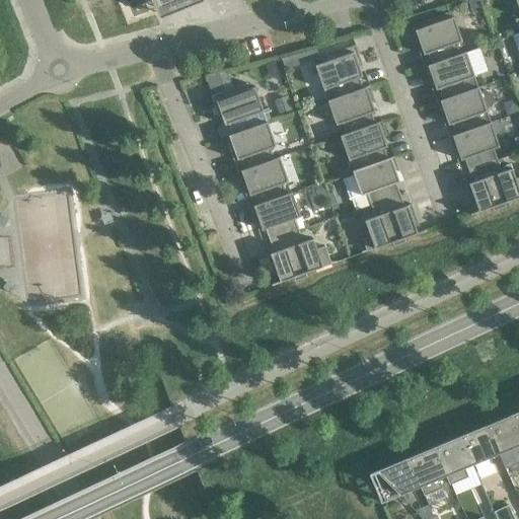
[(174,0),(155,8),(159,16),(200,0),(174,0)]
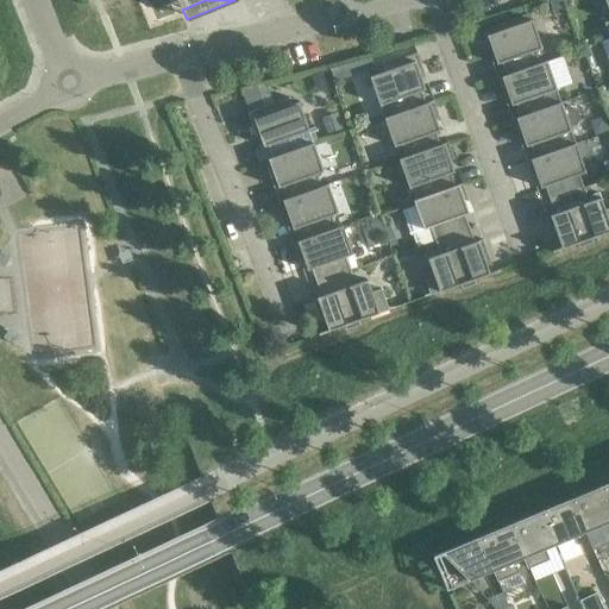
[(556,18),(569,13),(564,0),(560,0),(550,4),(556,18)]
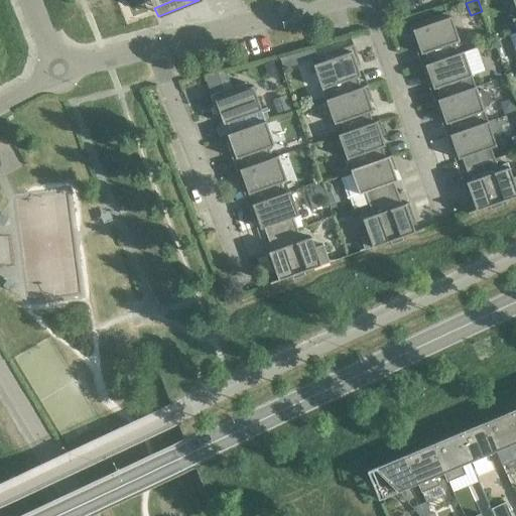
[(445,18),(443,12),(407,25),(414,45),(417,44),(421,54),(424,52),(428,63),(428,65),(458,54),(458,53),(454,42),(460,40),(450,16),(445,18)]
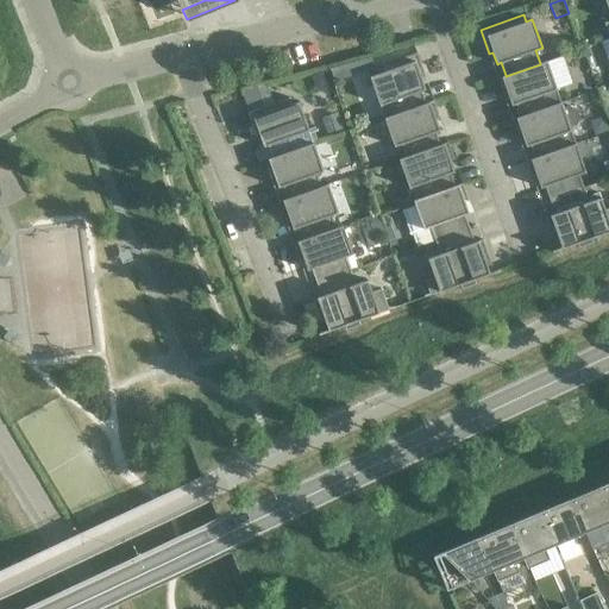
[(425,76),(416,52),(374,68),(376,74),(370,76),(380,105),(387,102),(391,115),(391,117),(426,105),(426,104),(421,90),(425,89),(421,77),(425,76)]
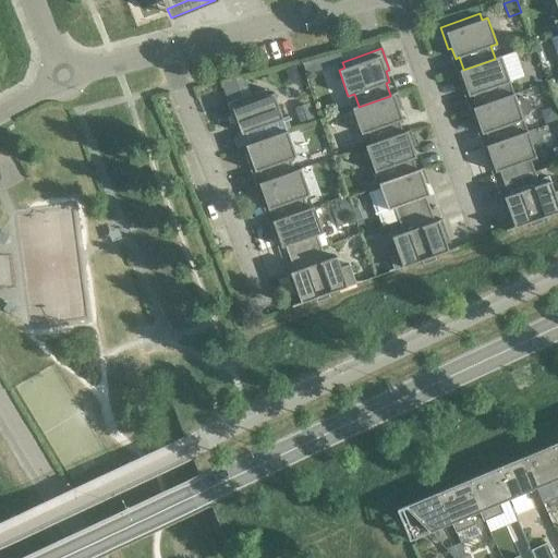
[(500,56),(495,58),(495,59),(463,70),(463,69),(456,71),(461,87),(465,86),(469,96),(472,95),(476,107),(476,108),(508,96),(508,95),(514,93),(500,56)]
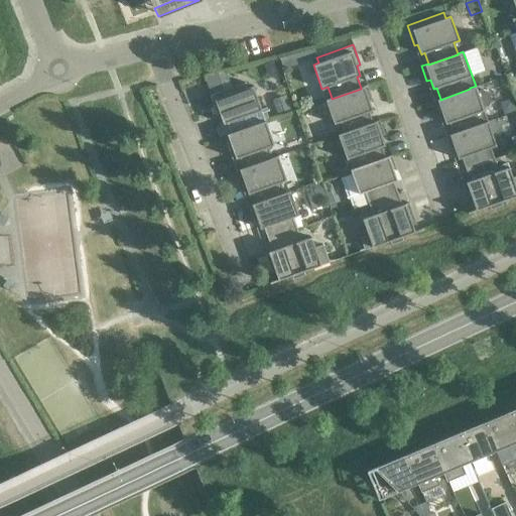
[(279,60),(282,71),(291,68),(288,57),(279,60)]
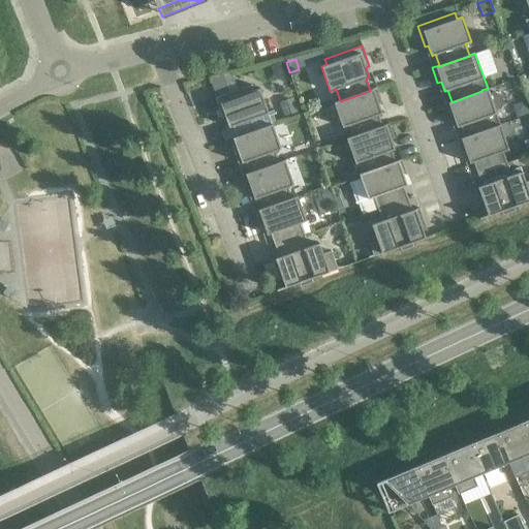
[(222,118),(225,117),(229,127),(232,126),(237,136),(237,137),(267,127),(267,126),(272,124),(259,88),(253,90),(251,85),(215,97),(222,118)]
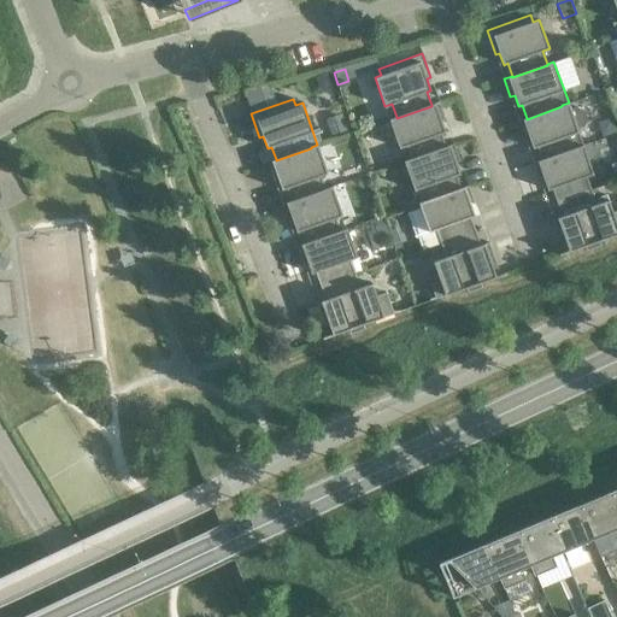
[(439,101),(432,105),(432,106),(397,118),(397,117),(389,119),(400,148),(406,146),(411,159),(411,160),(446,147),(446,146),(441,134),(446,133),(441,121),(446,119),(439,101)]
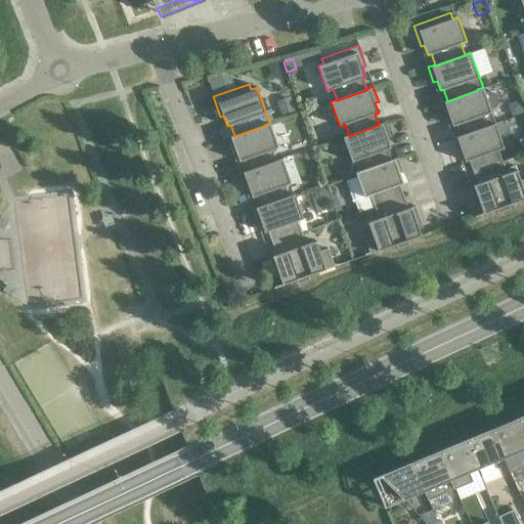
[(485,93),(483,87),(477,89),(477,90),(447,101),(447,100),(440,102),(445,117),(449,116),(452,126),(456,125),(460,135),(461,136),(490,126),(489,125),(495,123),(490,108),(496,106),(498,101),(495,93),(490,91),(485,93)]
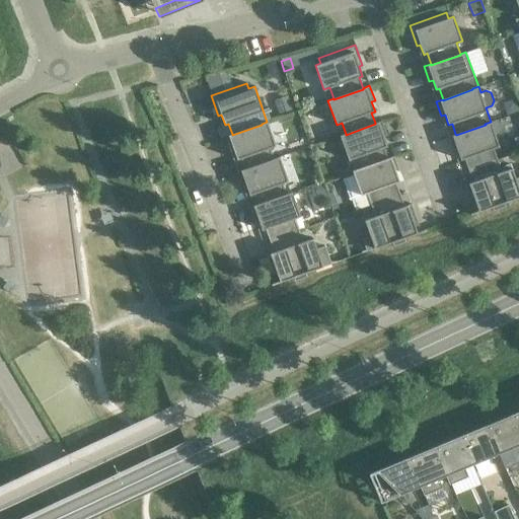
[(278,116),(293,110),(289,99),(274,104),(278,116)]
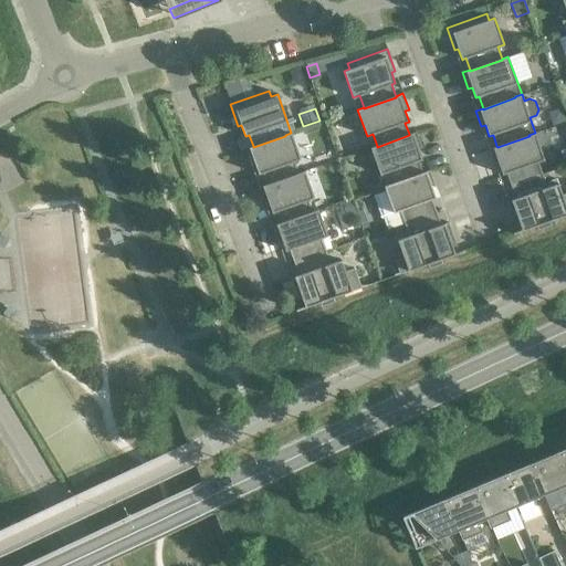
[(565,122),(561,108),(554,112),(549,117),(553,127),(565,122)]
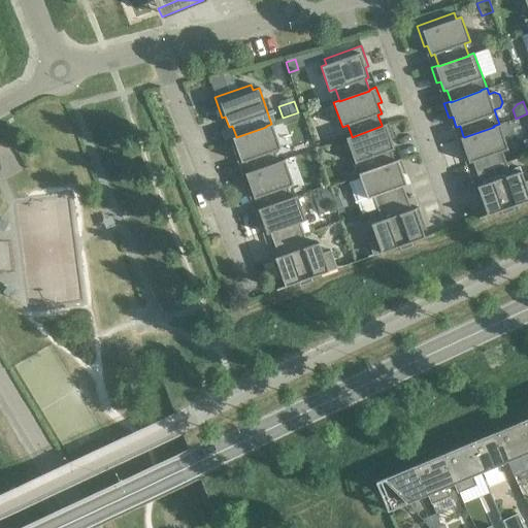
[(389,123),(382,125),(382,126),(352,137),(352,136),(345,138),(359,173),(364,171),(365,172),(394,162),(394,161),(390,150),(394,149),(390,139),(394,137),(389,123)]
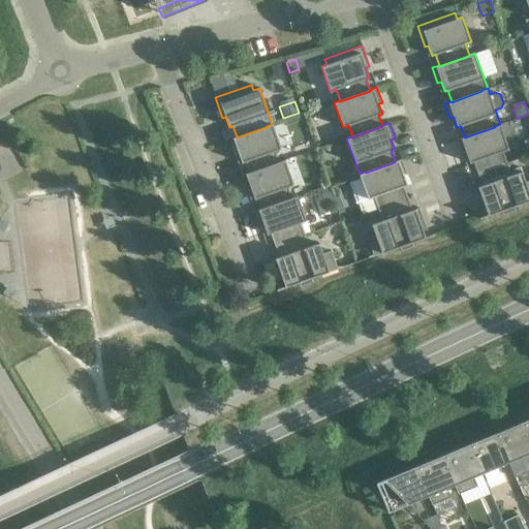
[(281,149),(272,124),(267,126),(267,127),(237,137),(237,136),(229,139),(235,154),(238,153),(242,162),(245,161),(249,173),(249,174),(279,163),(279,162),(275,151),(281,149)]
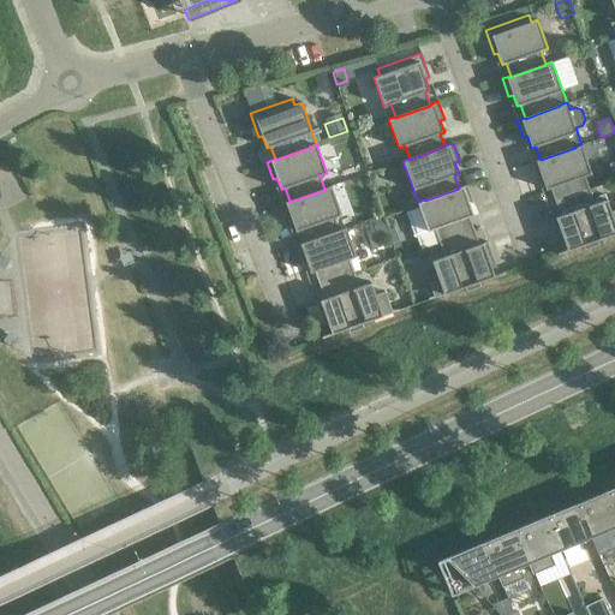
[(591,173),(581,144),(574,147),(575,148),(541,160),(539,159),(532,162),(538,179),(542,178),(545,190),(550,187),(555,202),(590,190),(585,175),(591,173)]
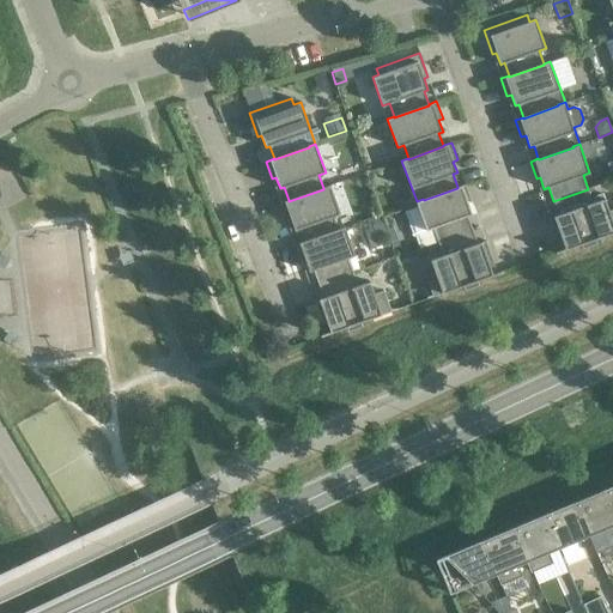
[(466,184),(457,187),(457,188),(424,200),(423,199),(417,201),(426,230),(434,228),(438,242),(473,230),(468,216),(472,214),(468,202),(472,201),(466,184)]
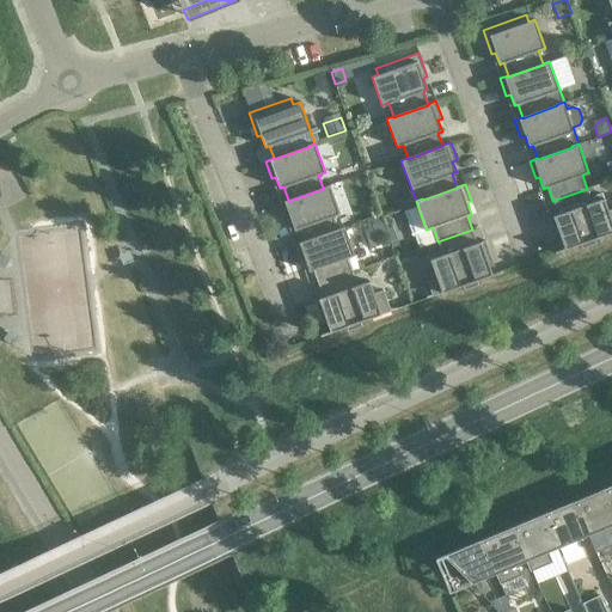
[(330,185),(323,188),(323,189),(288,201),(288,200),(280,202),(286,220),(291,219),(294,230),(298,228),(303,242),(304,243),(337,230),(337,228),(332,216),(340,214),(330,185)]
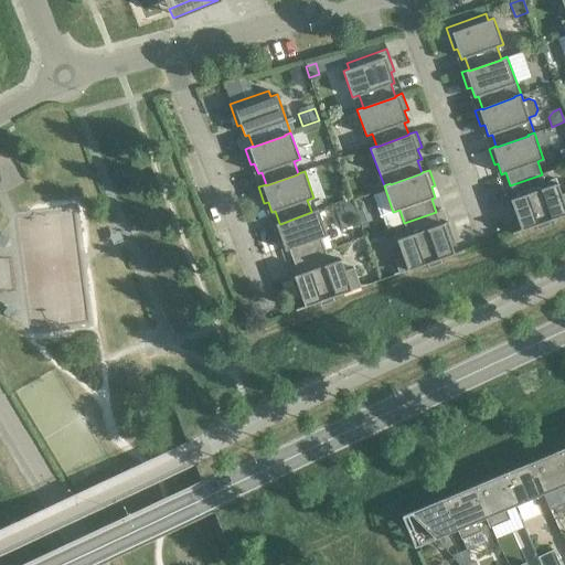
[(546,187),(542,174),(510,185),(514,199),(507,201),(515,224),(519,223),(521,228),(511,232),(512,234),(536,225),(537,227),(537,228),(551,224),(550,223),(548,221),(564,214),(564,192),(562,194),(557,183),(546,187)]
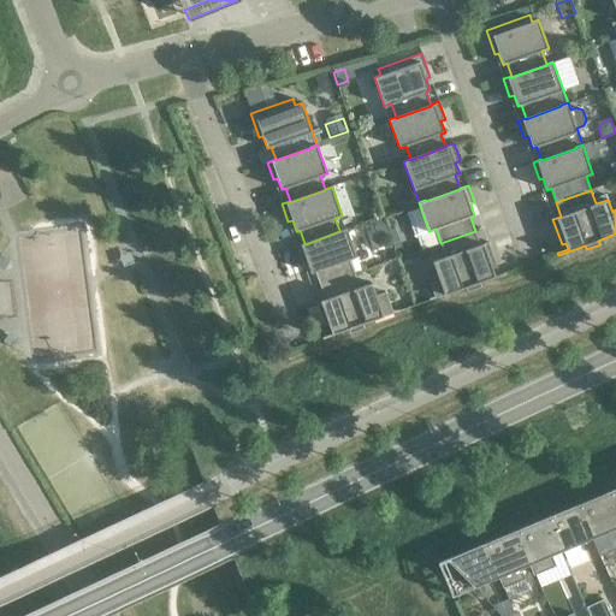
[(347,227),(339,230),(339,231),(306,244),(304,243),(296,246),(302,262),(307,261),(311,273),(315,272),(320,285),(355,273),(350,259),(356,256),(347,227)]
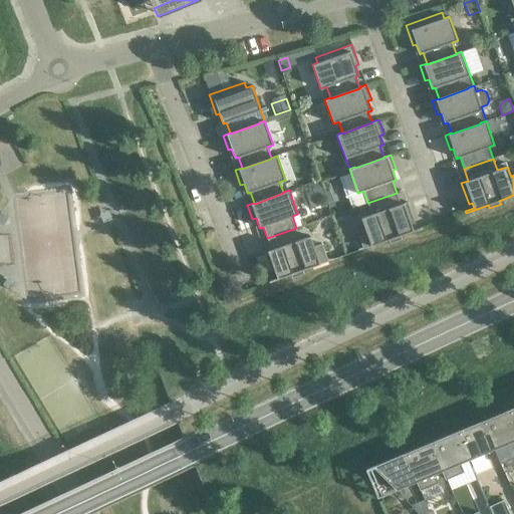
[(335,207),(329,191),(323,193),(329,210),(335,207)]
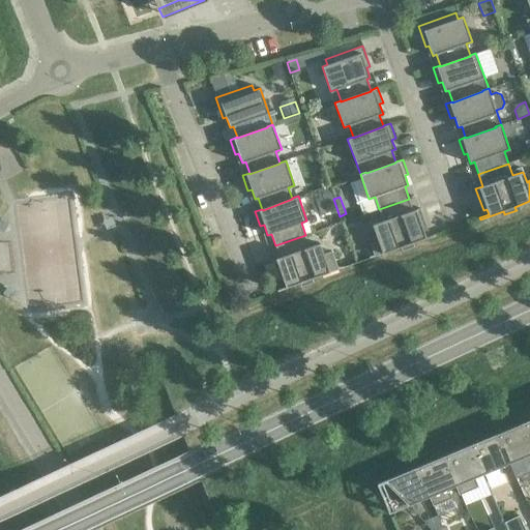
[(413,210),(409,199),(379,209),(383,221),(373,225),(376,235),(367,238),(374,255),(371,257),(371,258),(401,247),(402,249),(402,251),(414,246),(413,245),(412,243),(430,237),(430,235),(427,237),(424,231),(428,230),(420,208),(413,210)]
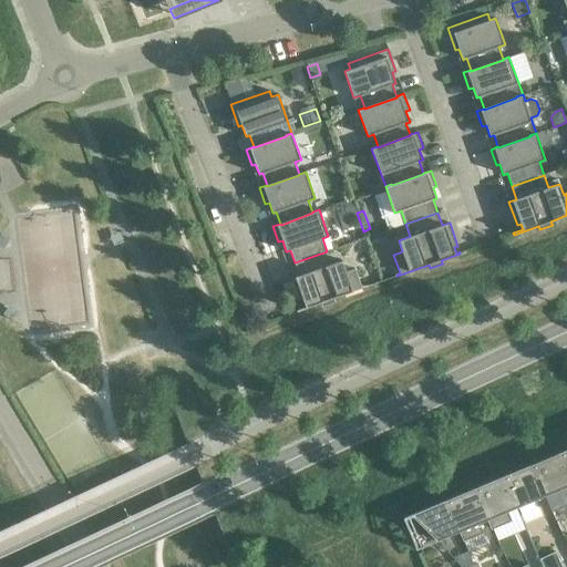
[(331,265),(327,251),(295,263),(299,276),(291,278),(299,301),(303,300),(306,307),(296,310),(296,311),(321,302),(322,305),(322,306),(334,301),(334,300),(333,298),(366,287),(366,285),(361,287),(356,268),(347,271),(342,260),(331,265)]
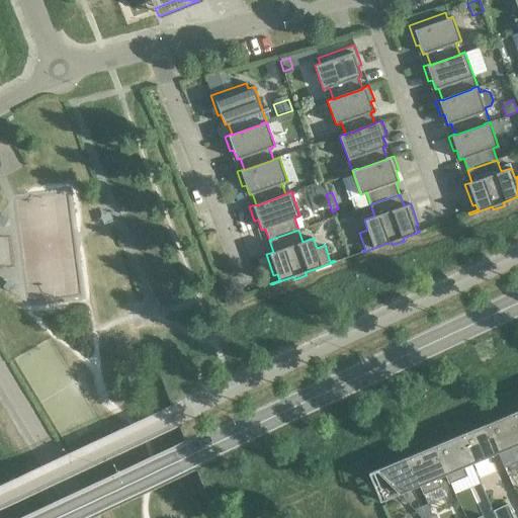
[(517,429),(512,415),(486,426),(497,452),(517,443),(517,429)]
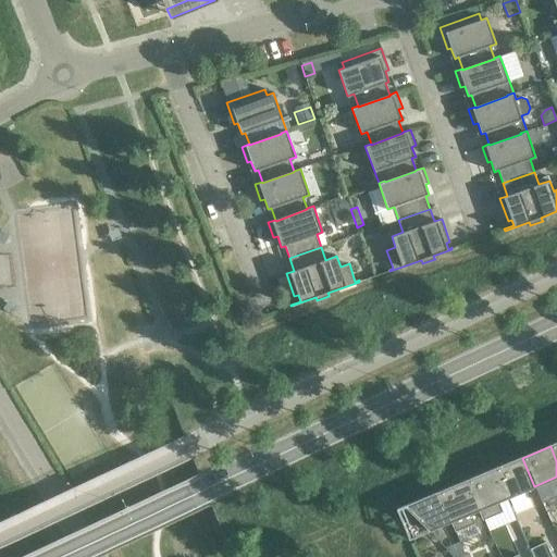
[(534,486),(522,458),(495,470),(507,498),(534,486)]
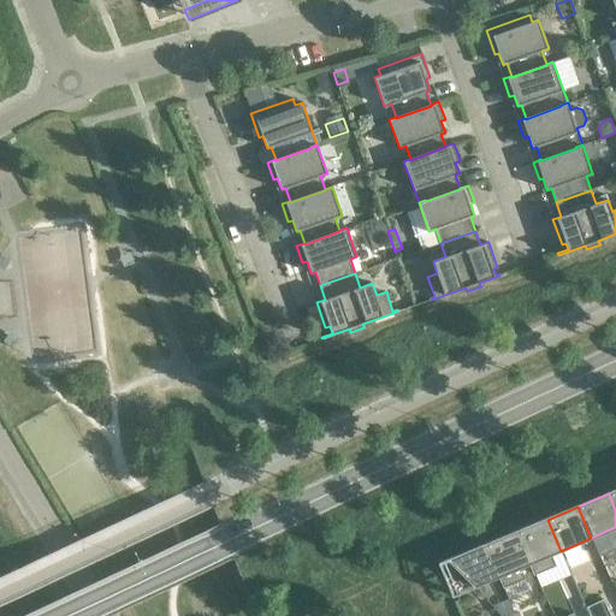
[(561,551),(548,520),(516,532),(529,563),(529,564),(534,575),(556,566),(551,555),(561,551)]
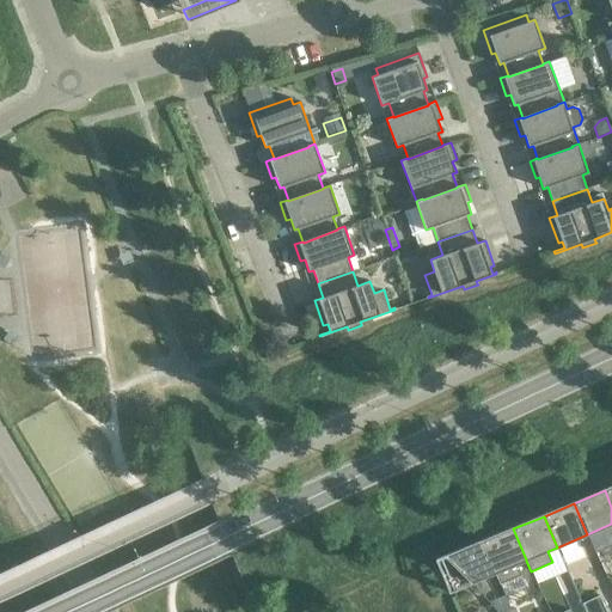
[(526,560),(513,528),(483,542),(496,573),(495,573),(500,585),(522,575),(518,564),(526,561),(526,560)]
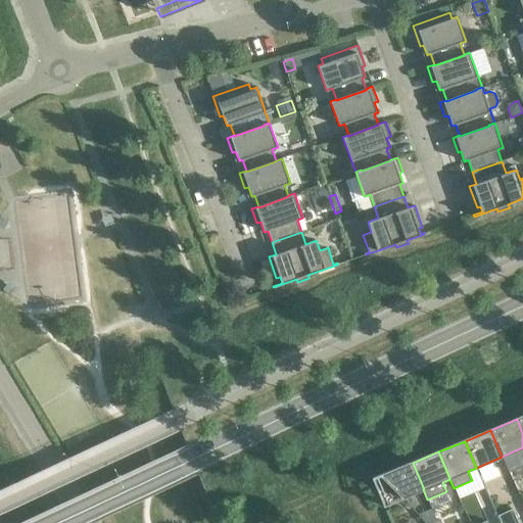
[(424,489),(413,463),(381,476),(402,498),(423,489),(424,489)]
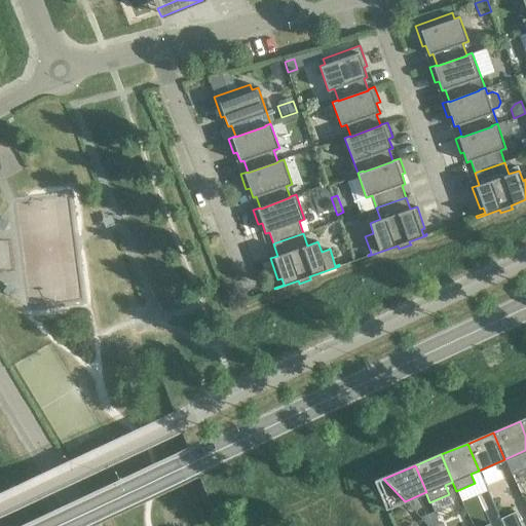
[(500,518),(503,525),(521,525),(515,512),(500,518)]
